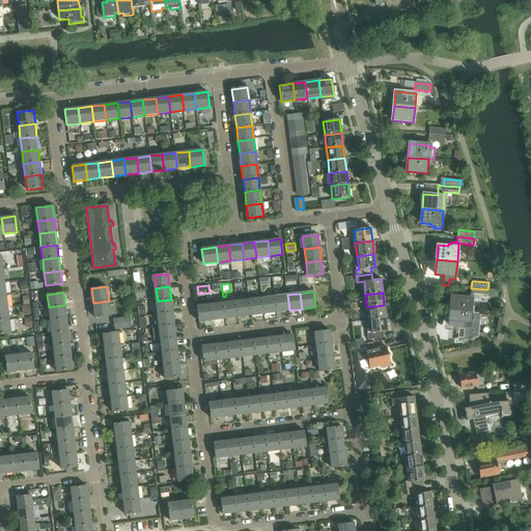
[(274,297),(276,312),(289,310),(287,295),(274,297)]
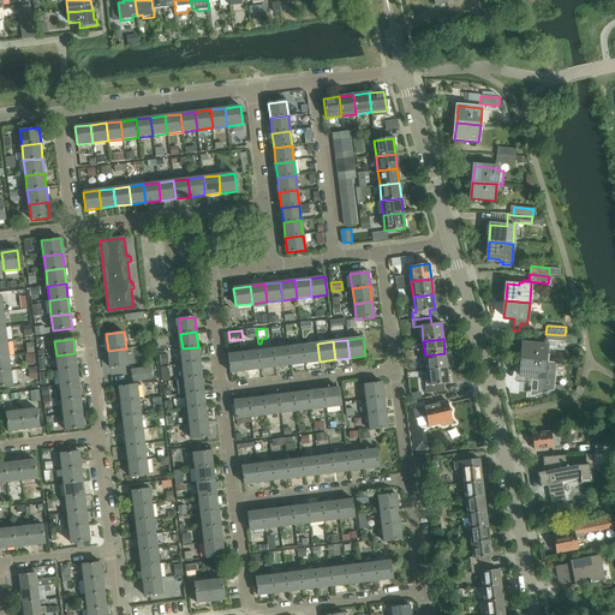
[(521,360),(545,363),(548,345),(539,345),(541,341),(536,341),(536,344),(523,342),(521,360)]
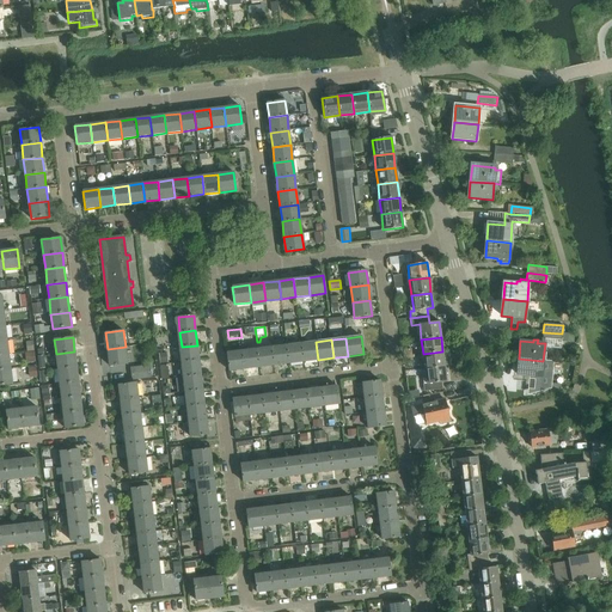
[(318,360),(316,342),(301,344),(304,362),(318,360)]
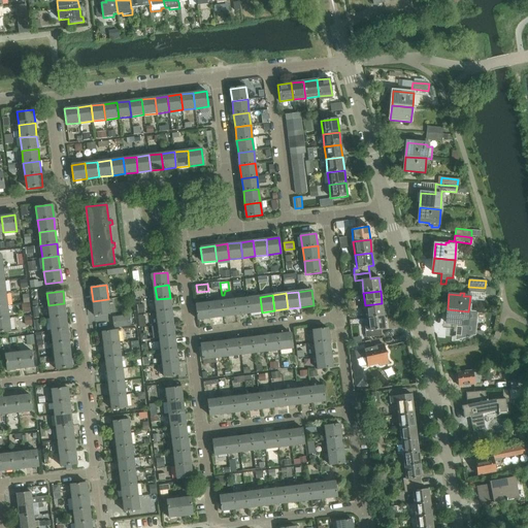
[(260,297),(246,298),(249,314),(262,312),(260,297)]
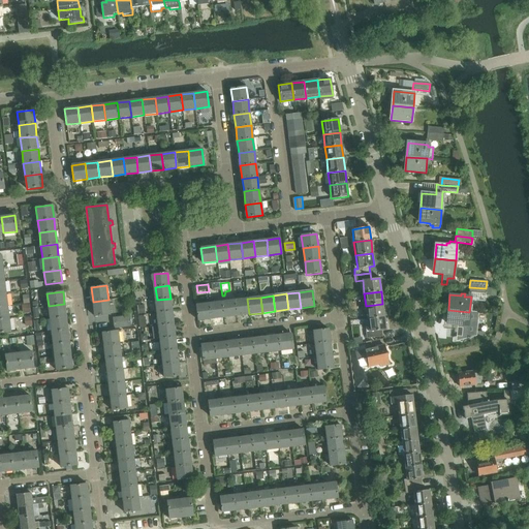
[(157,300),(158,313),(172,311),(170,299),(157,300)]
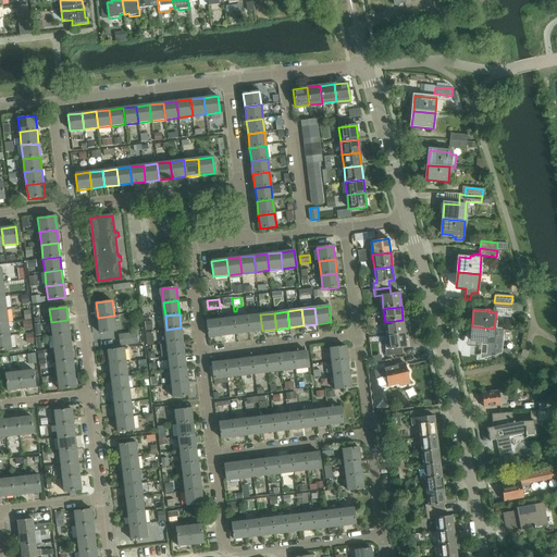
[(247,317),(249,333),(262,331),(260,314),(247,317)]
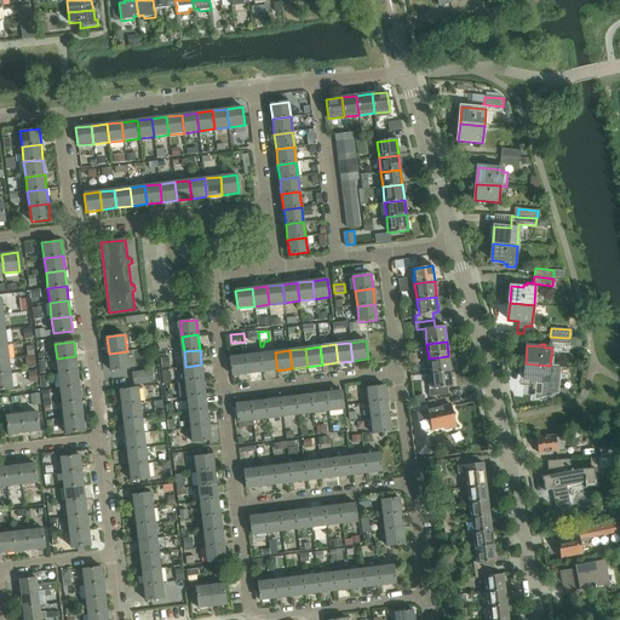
[(127,351),(109,354),(110,371),(128,368),(127,351)]
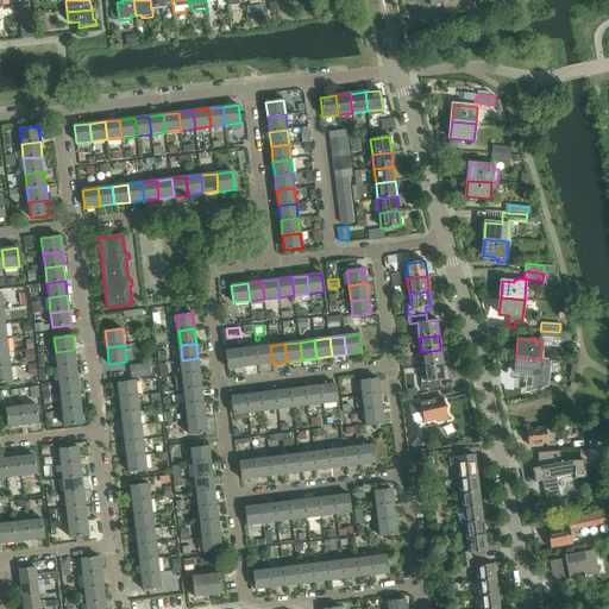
[(270,346),(256,347),(258,365),(272,364),(270,346)]
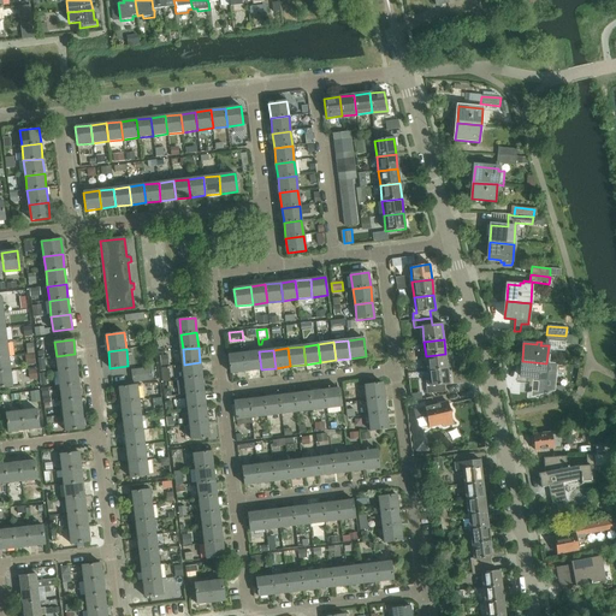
[(243,354),(246,372),(261,369),(259,351),(243,354)]
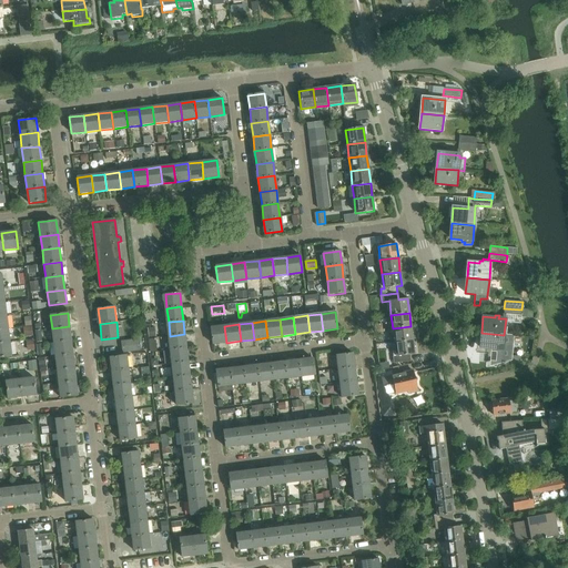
[(69,326),(52,328),(53,342),(71,341),(69,326)]
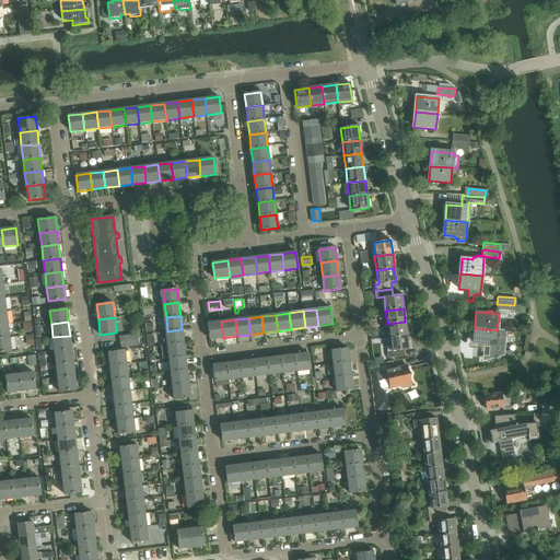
[(223,338),(221,322),(207,323),(209,339),(223,338)]
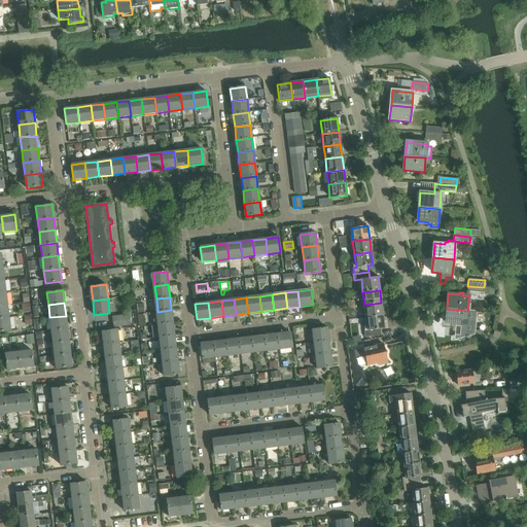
[(381,303),(364,305),(365,318),(383,316),(381,303)]
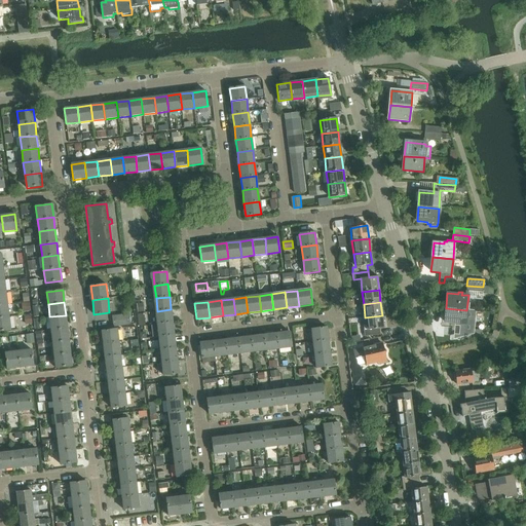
[(0,305),(0,317),(9,317),(7,305),(0,305)]
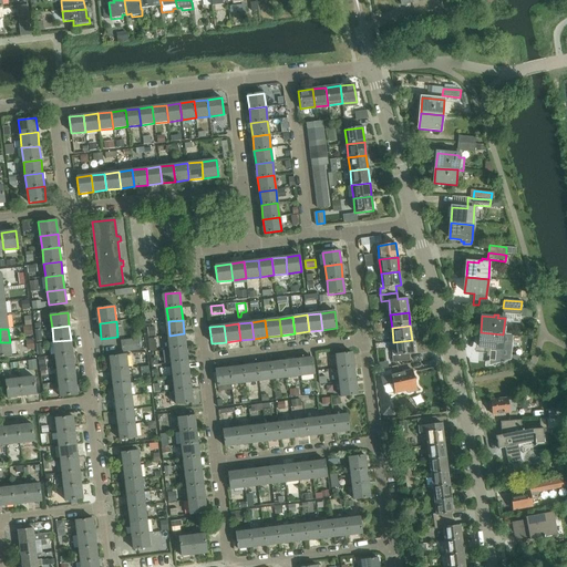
[(503,334),(481,332),(480,348),(491,348),(491,351),(495,351),(495,349),(502,349),(503,334)]
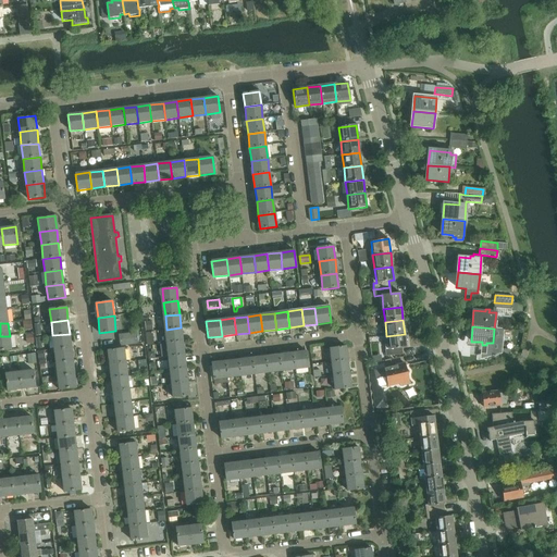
[(166,330),(169,343),(183,342),(181,327),(166,330)]
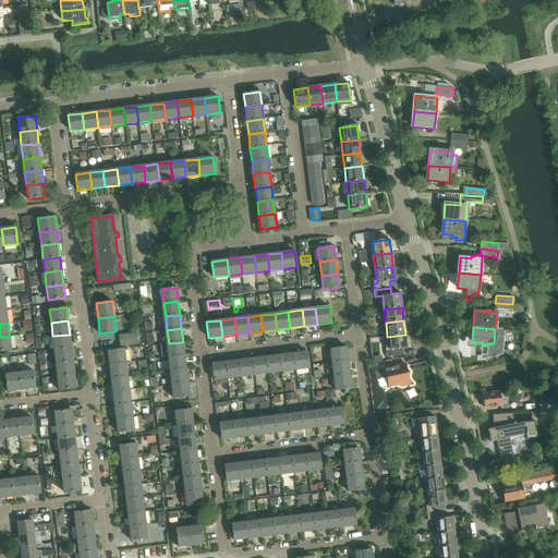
[(119,336),(120,347),(138,344),(137,332),(119,336)]
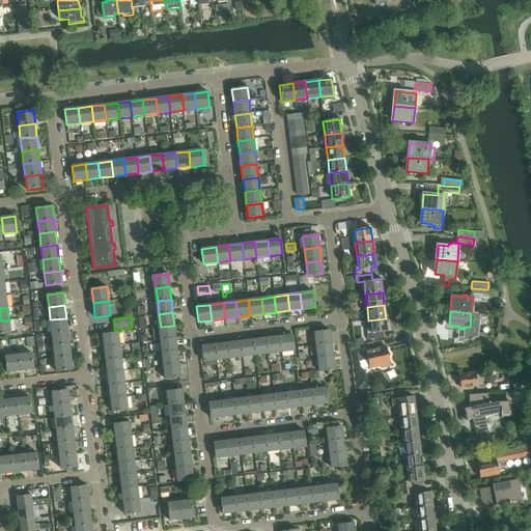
[(67,331),(66,318),(50,319),(52,333),(67,331)]
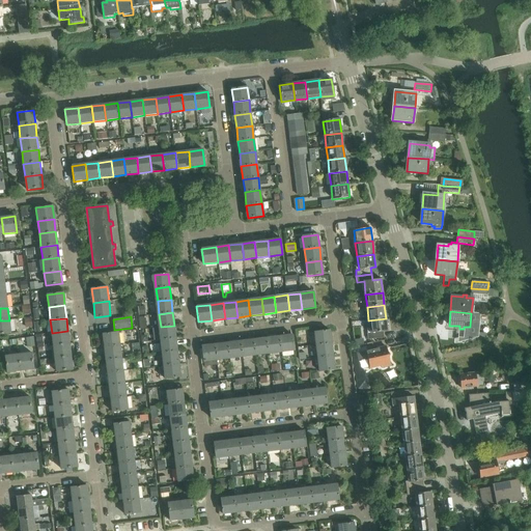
[(386,318),(368,320),(369,328),(367,328),(368,333),(367,333),(368,340),(384,338),(384,331),(387,331),(386,318)]
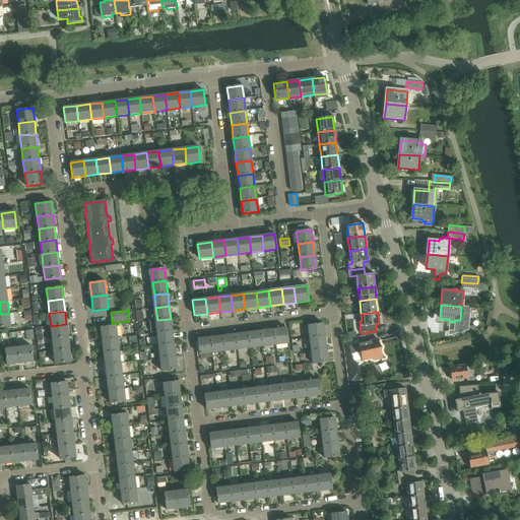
[(9,314),(0,314),(0,327),(10,326),(9,314)]
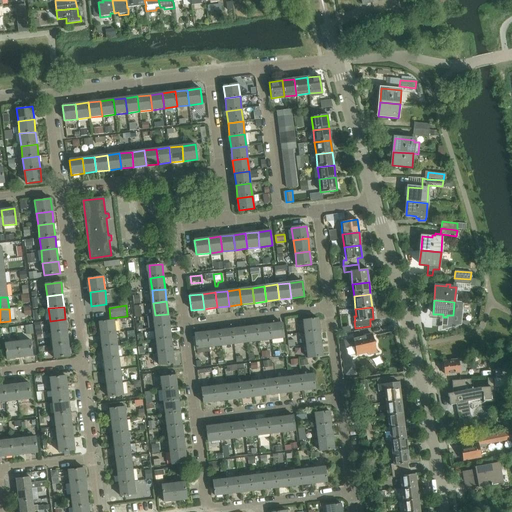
[(168,314),(155,315),(156,328),(169,326),(168,314)]
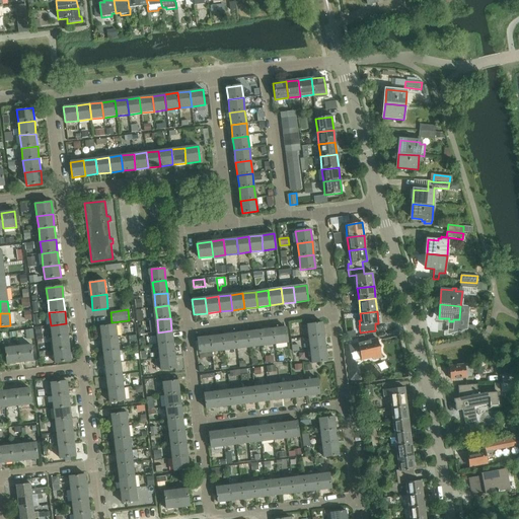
[(307,324),(308,338),(323,336),(322,322),(307,324)]
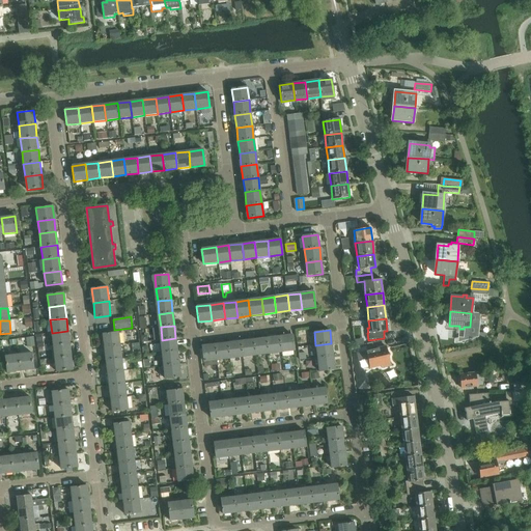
[(467,337),(483,339),(484,332),(468,330),(467,337)]
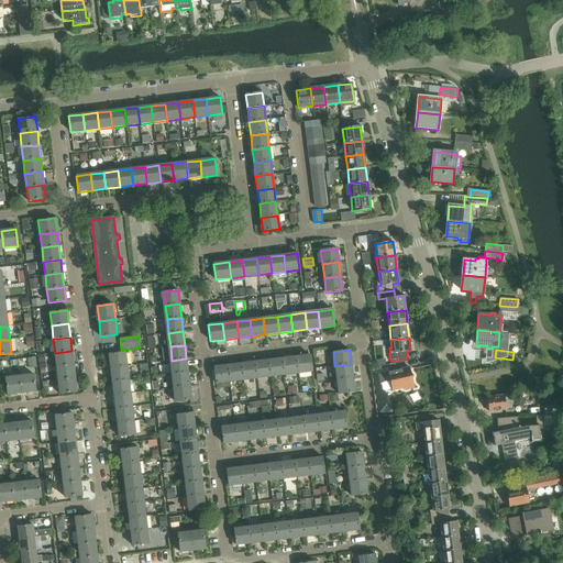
[(55,353),(56,366),(74,365),(72,351),(55,353)]
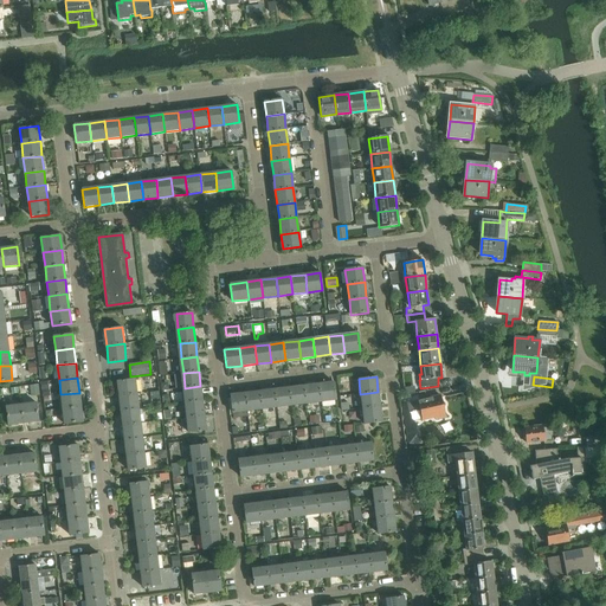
[(117,381),(118,395),(136,394),(135,379),(117,381)]
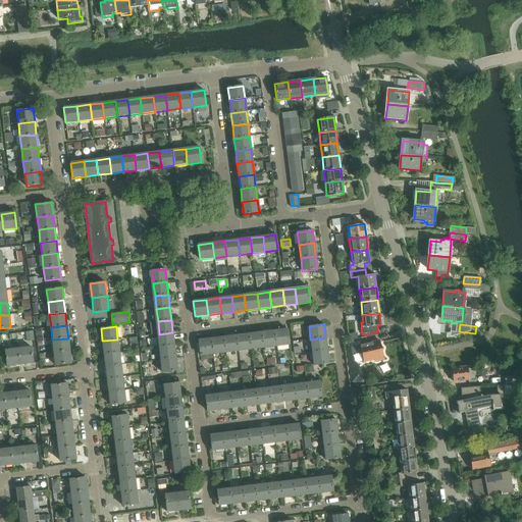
[(274,330),(276,346),(290,345),(288,329),(274,330)]
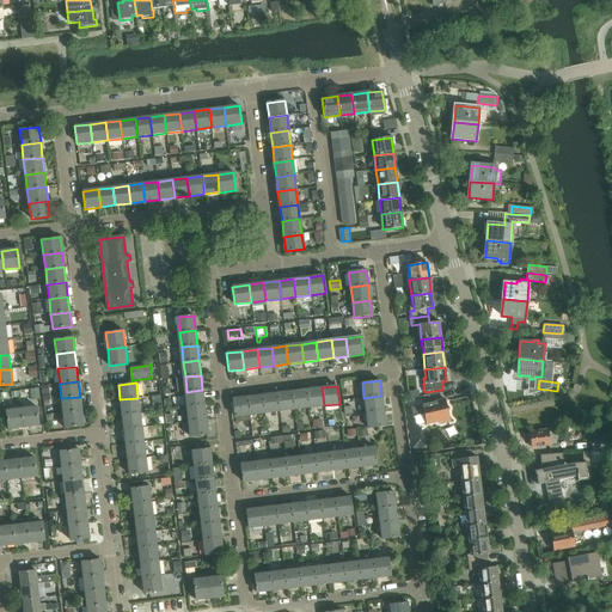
[(307,390),(308,408),(324,405),(322,387),(307,390)]
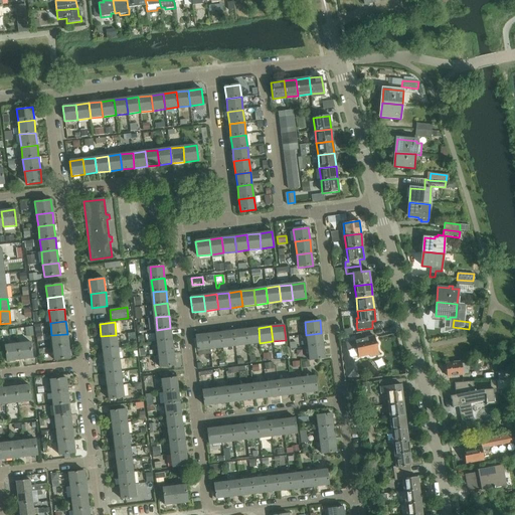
[(25,328),(26,337),(34,336),(33,327),(25,328)]
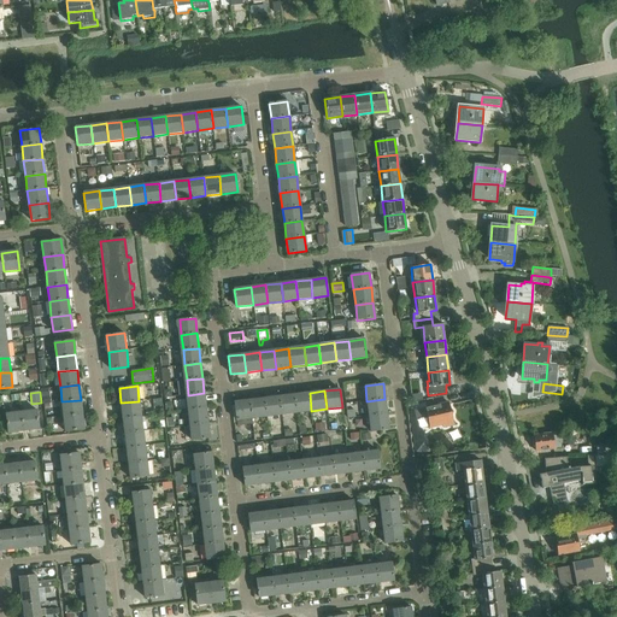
[(206,407),(204,393),(188,395),(189,410),(206,407)]
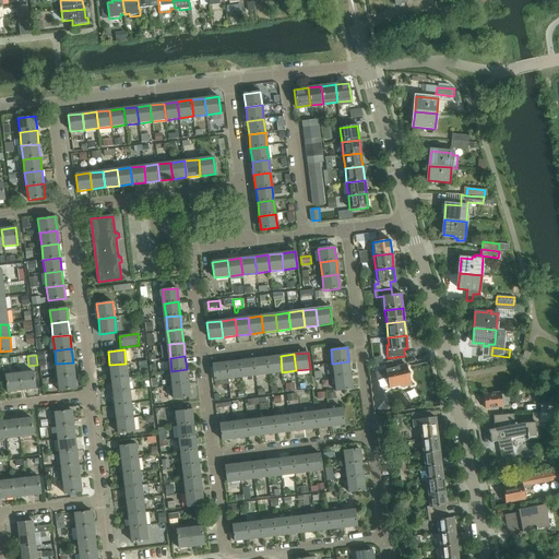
[(266,357),(269,373),(282,372),(281,356),(266,357)]
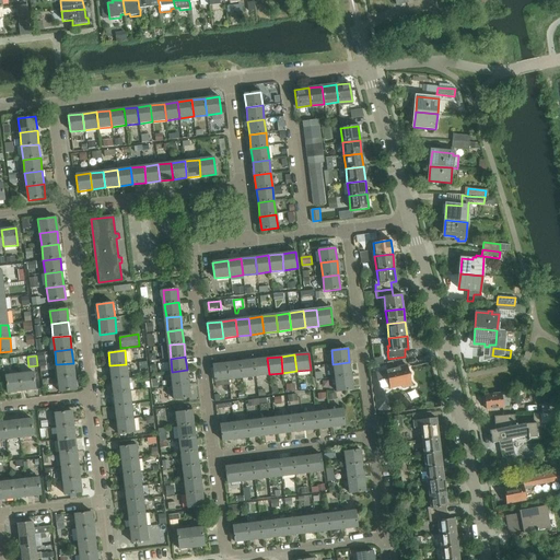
[(269,374),(267,358),(254,360),(256,376),(269,374)]
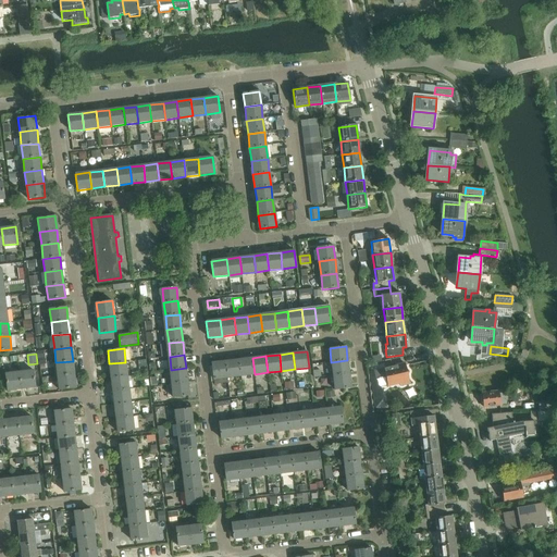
[(252,358),(238,360),(240,375),(255,374),(252,358)]
